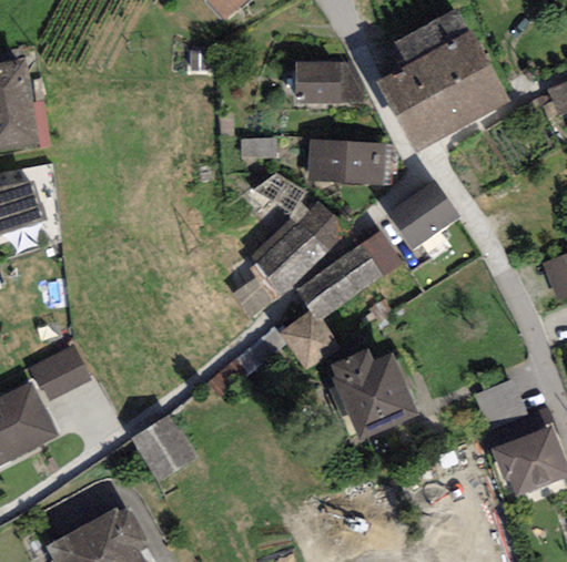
[(209,0),(225,19),(246,0),(209,0)]
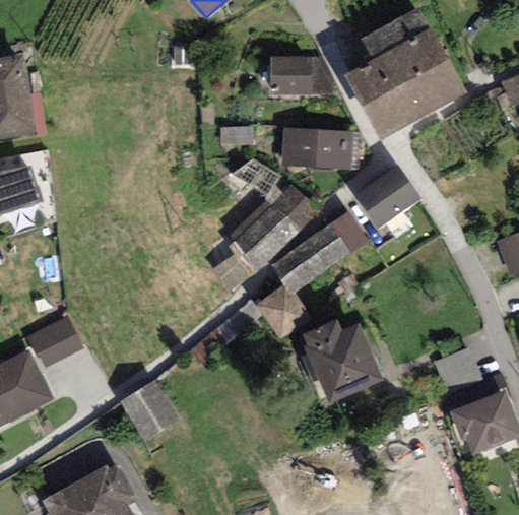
[(464,87),(431,26),(349,71),(383,132),(464,87)]
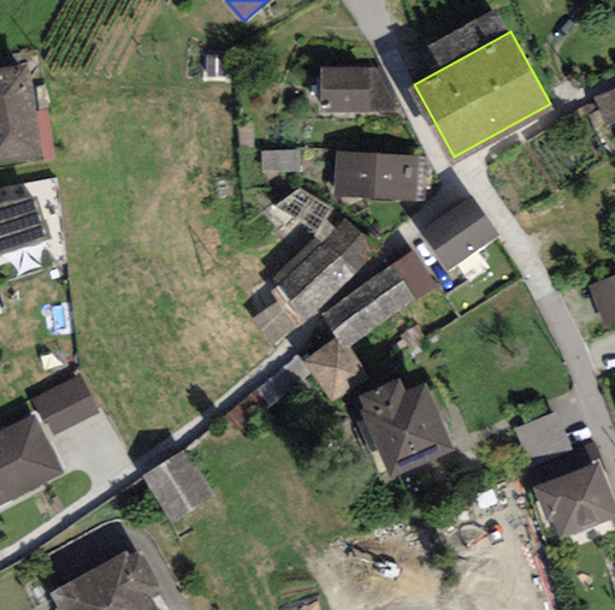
[(0,161),(43,155),(30,64),(0,67),(0,161)]
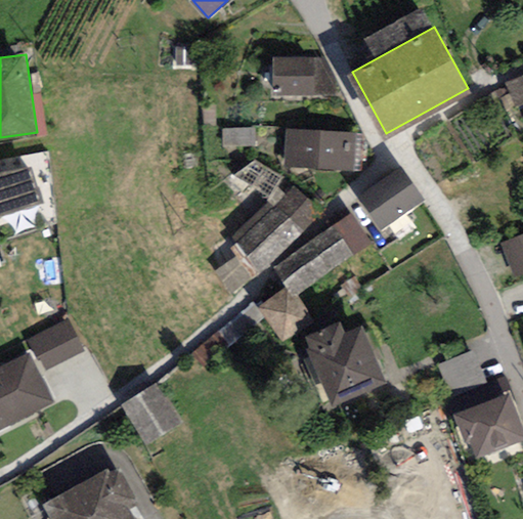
[(311,57),(271,57),(271,94),(311,94),(311,57)]
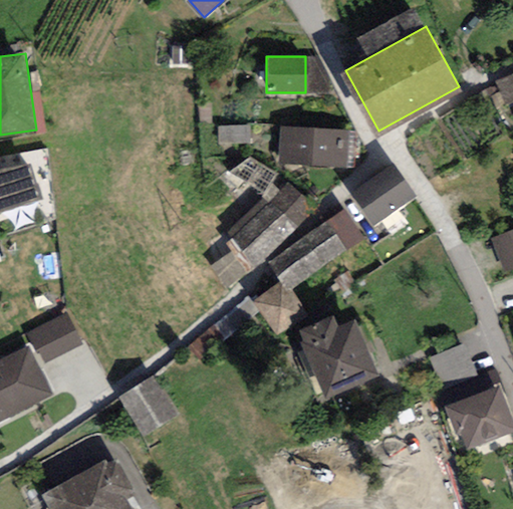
[(512,80),(498,87),(512,119),(512,80)]
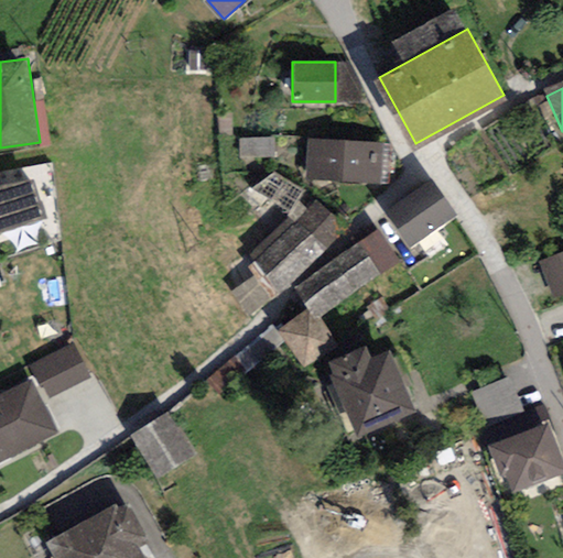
[(242,131),(244,149),(279,148),(278,129),(242,131)]
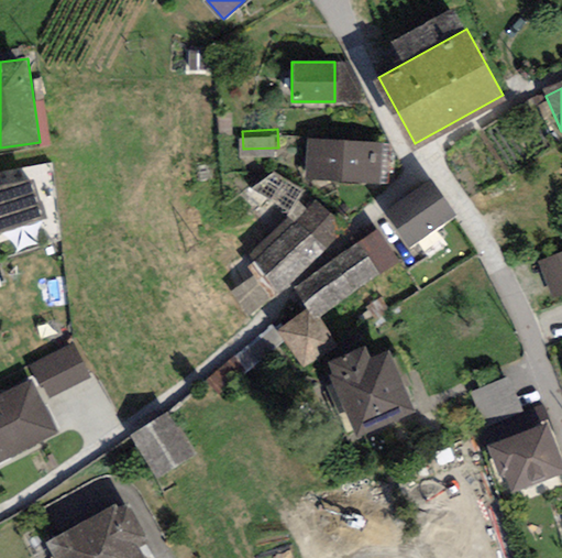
[(385,142),(307,138),(305,177),(382,182),(385,142)]
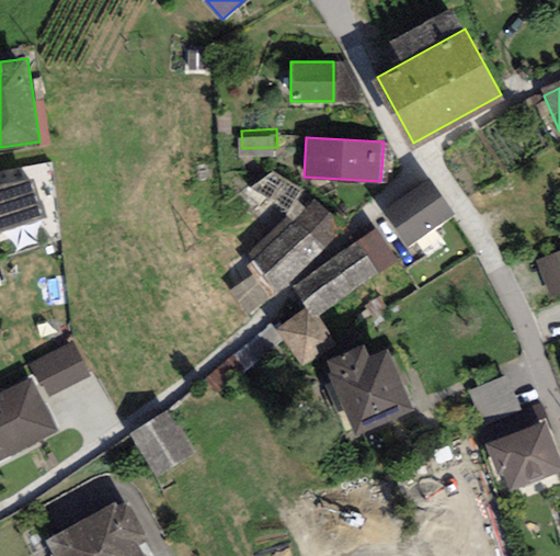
[(0,279),(4,279),(0,262),(0,228),(12,226),(15,240),(55,230),(37,159),(0,168),(0,279)]
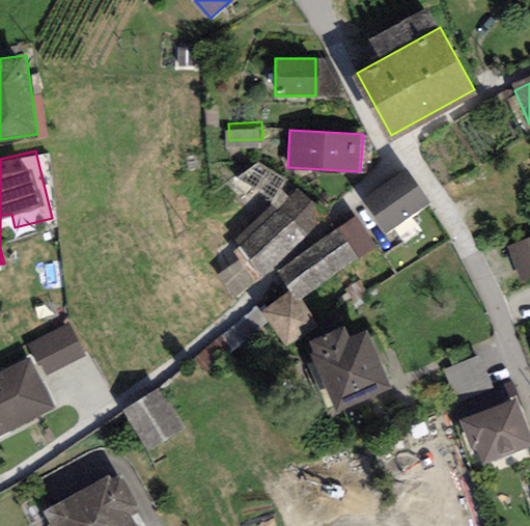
[(429,204),(406,171),(362,202),(386,234),(429,204)]
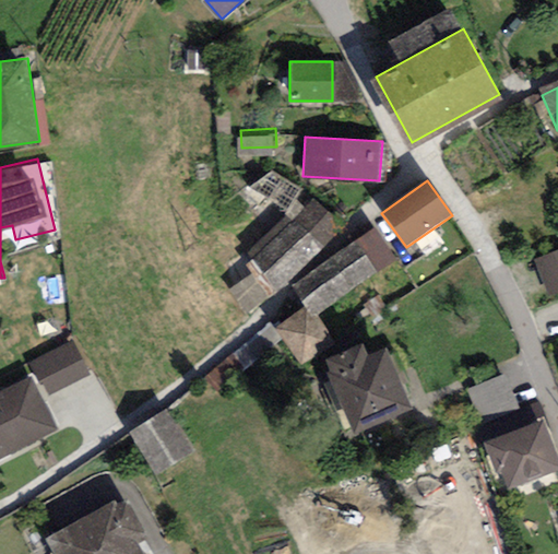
[(343,224),(311,198),(293,221),(245,257),(277,291),(325,246),(343,224)]
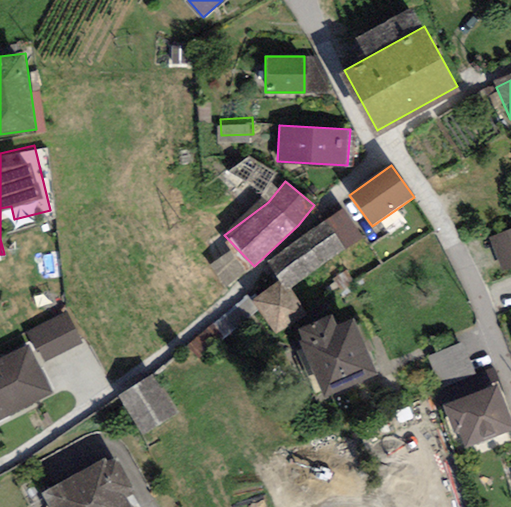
[(282,282),(252,302),(275,335),(307,314),(289,287),(346,248),(328,220),(269,261),(282,282)]
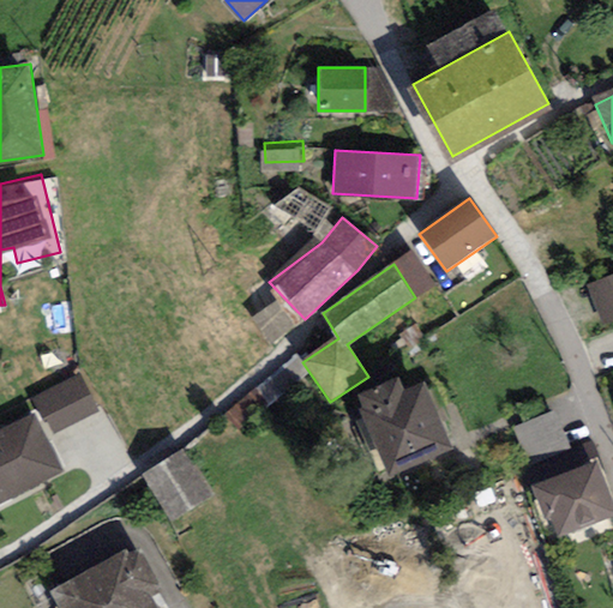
[(612,271),(592,280),(605,321),(612,318),(612,271)]
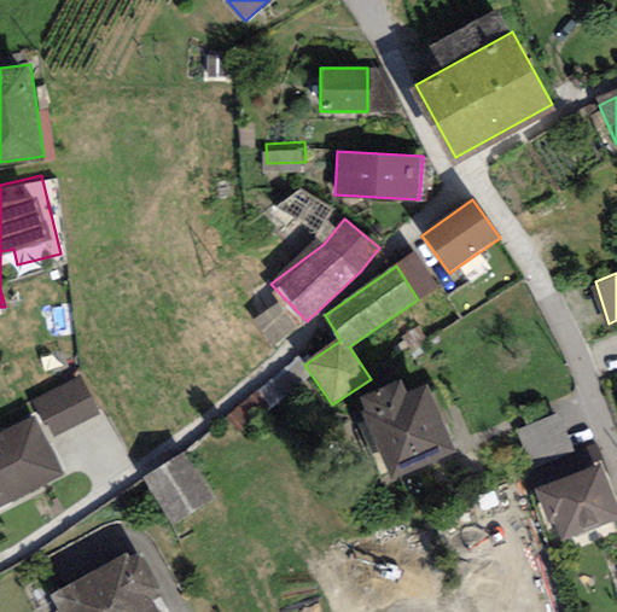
[(39,413),(0,432),(0,502),(63,470),(46,438),(98,412),(77,373),(30,397),(39,413)]
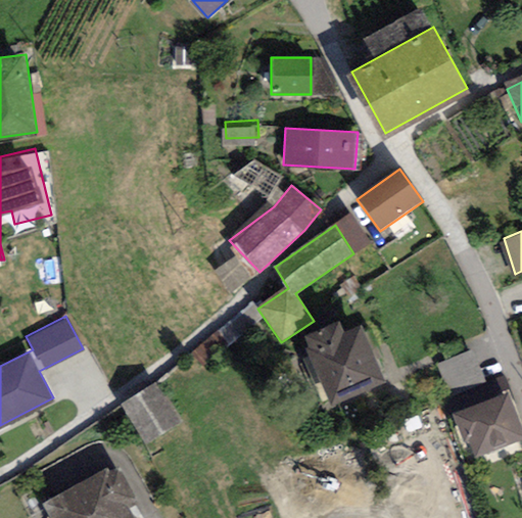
[(339,325),(304,341),(336,409),(388,384),(362,327),(344,334),(339,325)]
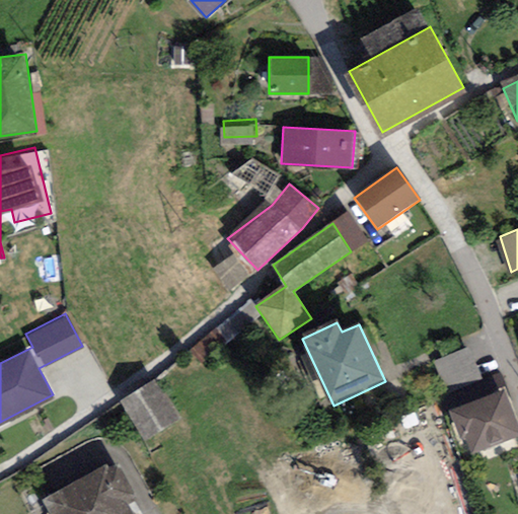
[(473,340),(435,353),(446,385),(485,372),(473,340)]
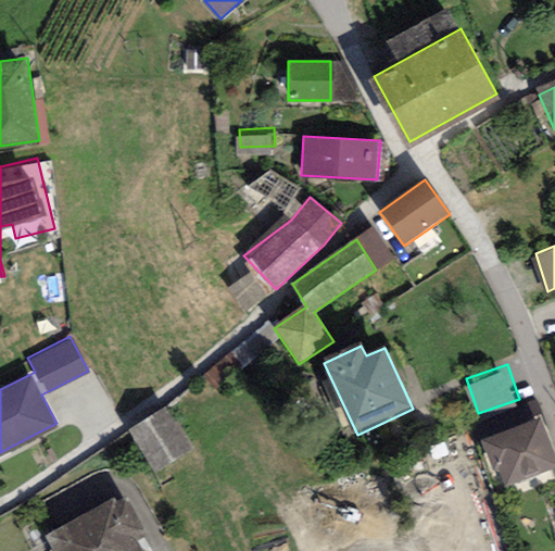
[(168,409),(130,429),(155,474),(193,452),(168,409)]
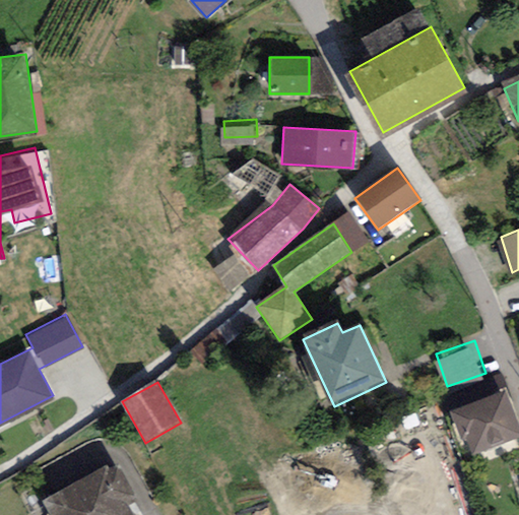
[(518,425),(505,392),(450,414),(462,443),(466,441),(472,456),(518,436),(518,425)]
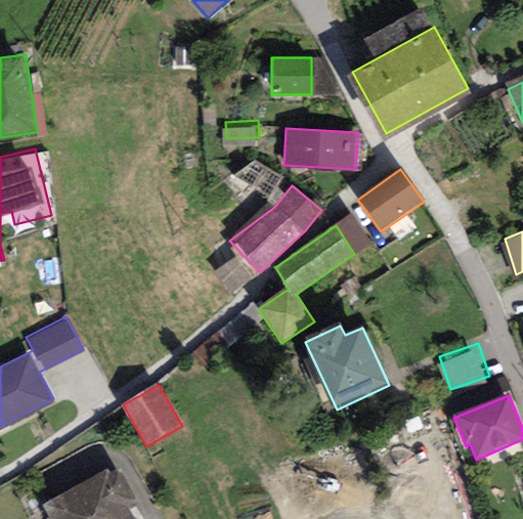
[(118,468),(47,504),(54,518),(134,518),(129,507),(136,503),(118,468)]
